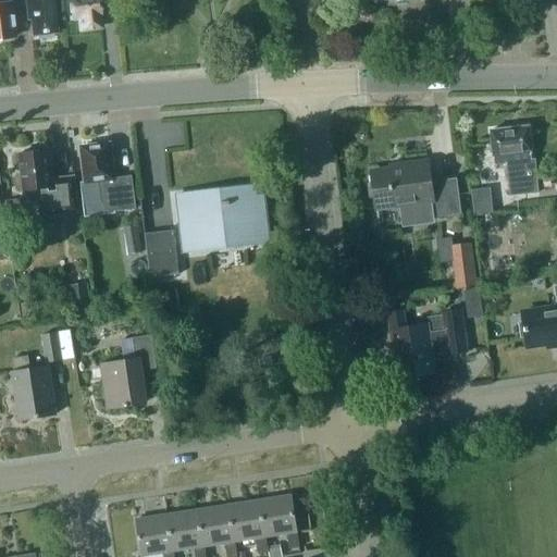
[(0,0),(0,39),(13,38),(10,2),(9,3),(8,0),(0,0)]
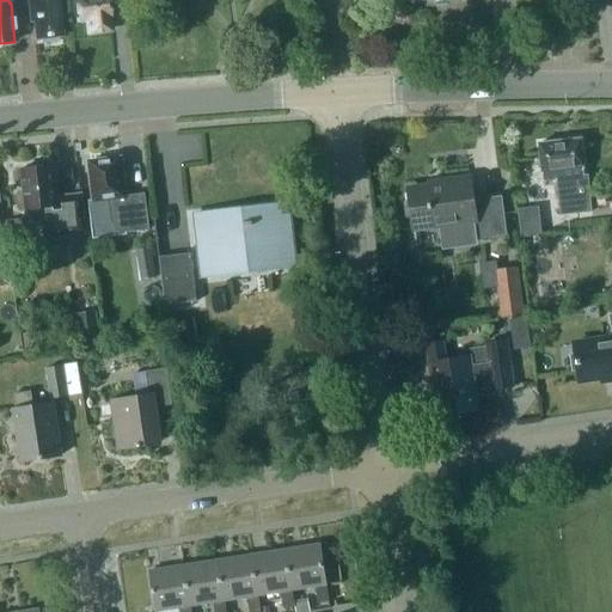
[(29,0),(31,14),(34,14),(36,41),(41,40),(41,44),(59,42),(57,37),(62,37),(57,0),(29,0)]
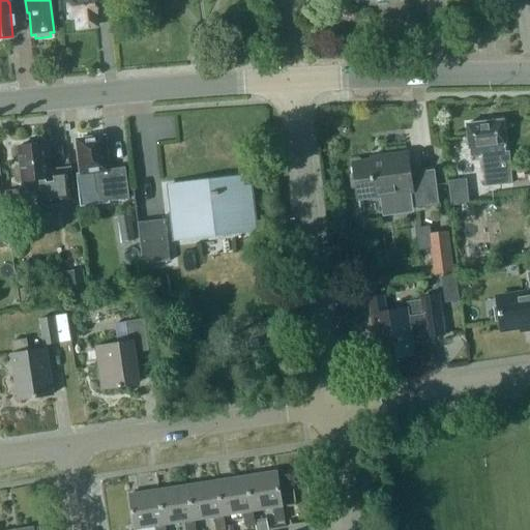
[(65,0),(68,19),(76,18),(77,29),(95,27),(94,17),(95,16),(93,0),(65,0)]
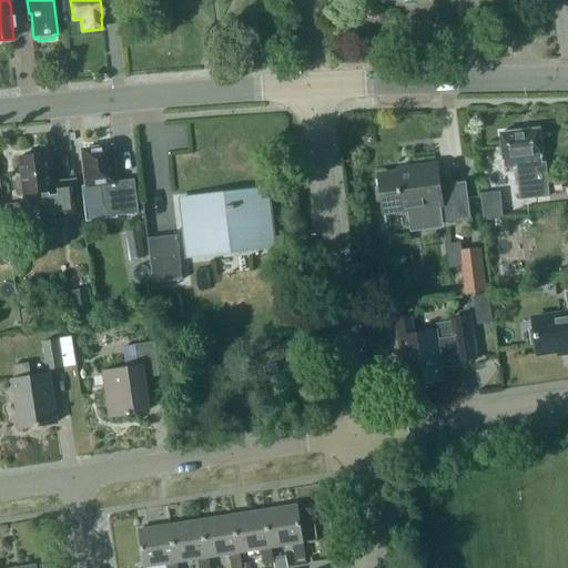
[(504,169),(507,169),(515,168),(519,201),(550,198),(546,162),(543,163),(543,162),(541,158),(544,158),(539,129),(499,133),(503,162),(504,162),(504,169)]
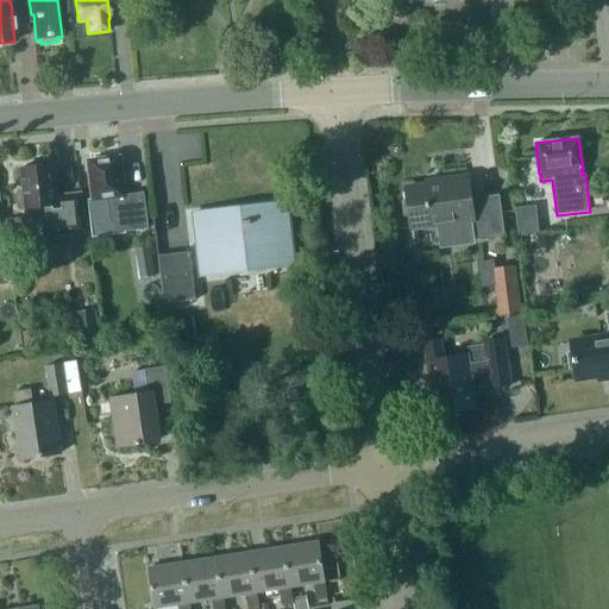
[(124,196),(119,158),(88,162),(93,200),(108,199),(113,234),(148,231),(143,194),(124,196)]
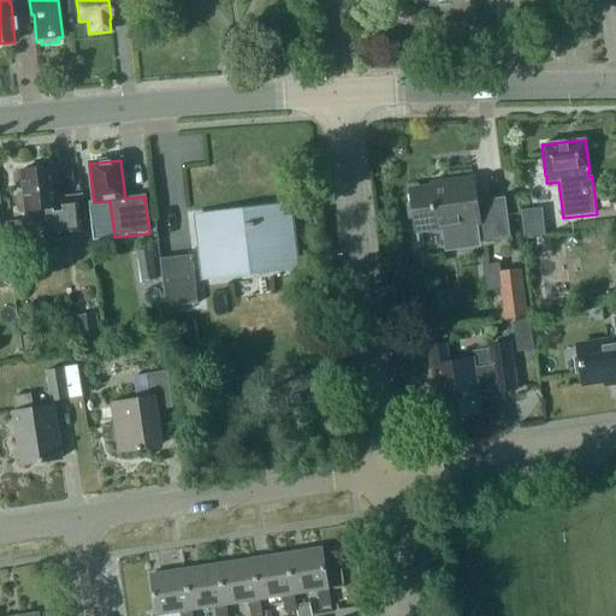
[(61,206),(55,206),(52,167),(22,170),(27,218),(21,219),(23,240),(45,237),(45,240),(83,235),(80,197),(61,200),(61,206)]
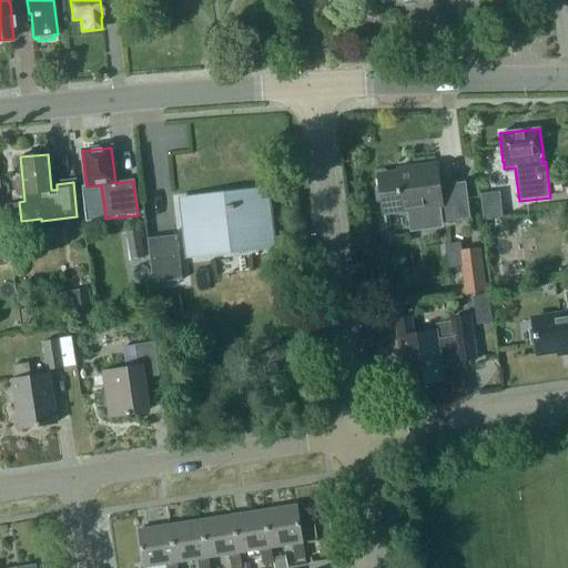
[(414,171),(377,176),(384,214),(408,210),(412,210),(414,226),(434,223),(444,222),(470,219),(465,182),(439,186),(436,166),(414,169),(414,171)]
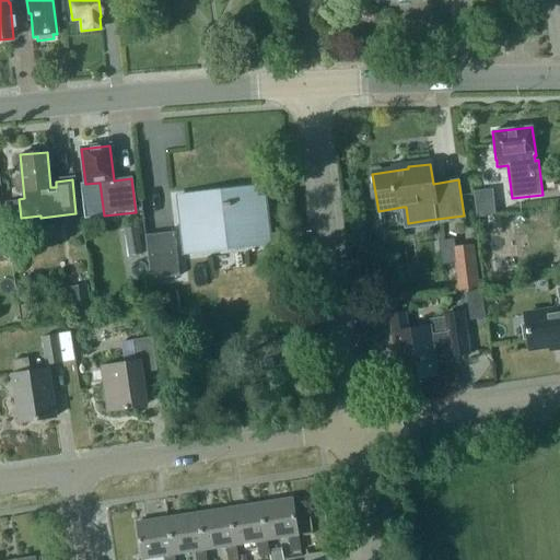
[(178,196),(185,254),(270,244),(264,186),(178,196)]
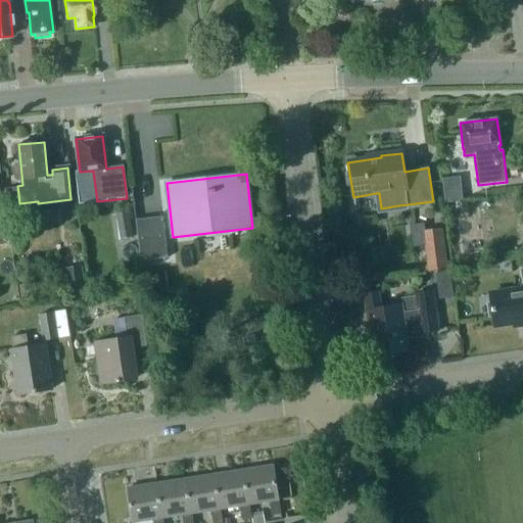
[(457,187),(444,188),(446,202),(459,201),(457,187)]
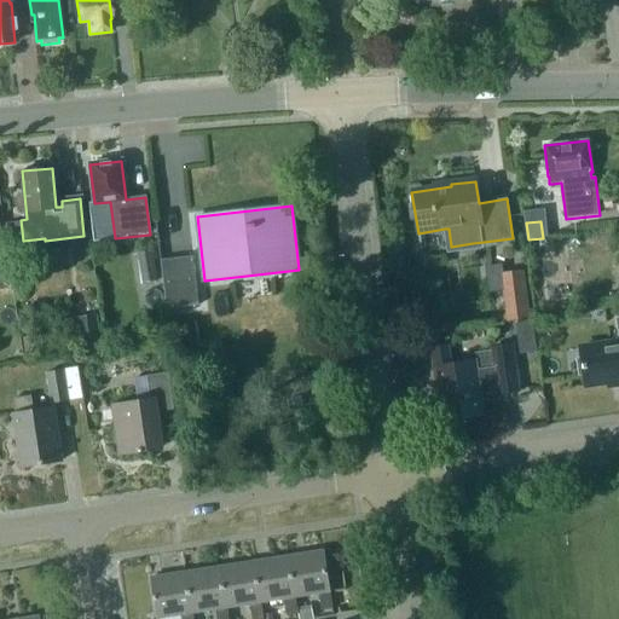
[(143,283),(156,281),(152,252),(138,254),(143,283)]
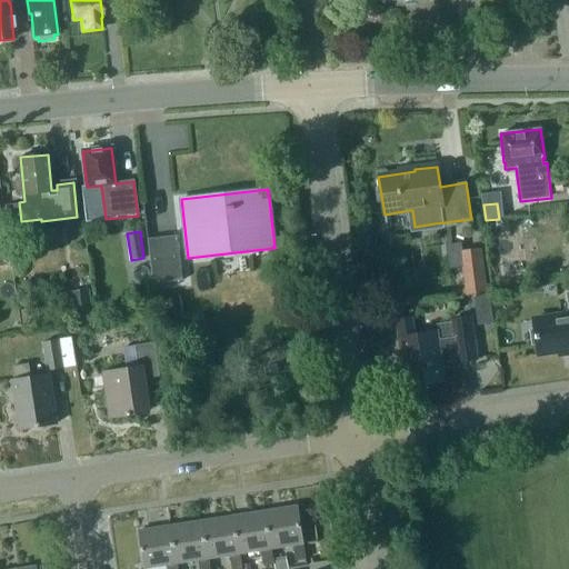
[(182,280),(177,237),(148,240),(153,283),(182,280)]
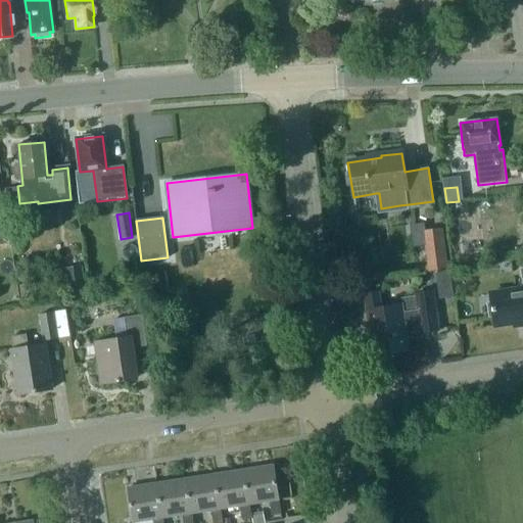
[(445,267),(440,225),(423,227),(429,269),(445,267)]
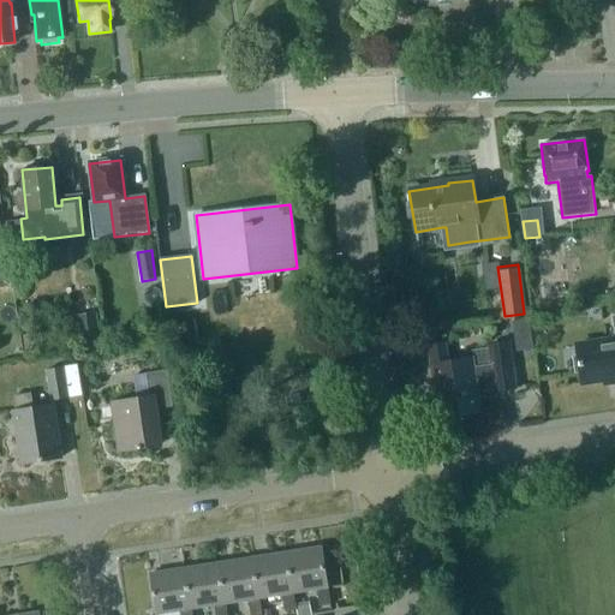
[(96,312),(77,316),(82,345),(101,341),(96,312)]
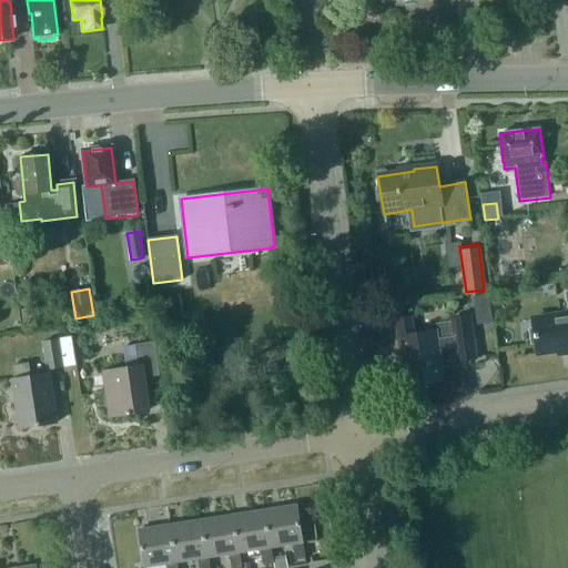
[(476,294),(478,321),(493,320),(492,293),(476,294)]
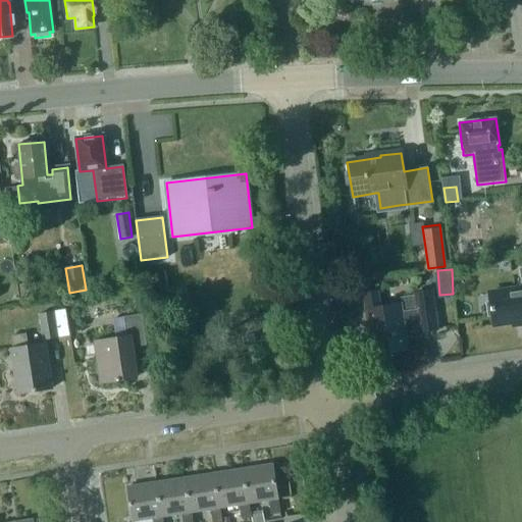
[(521,323),(521,283),(518,284),(519,290),(488,294),(493,326),(521,322),(521,323)]
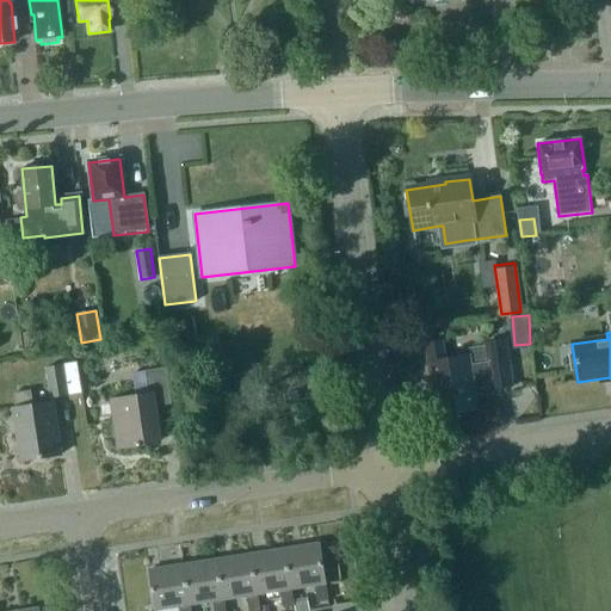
[(462,358),(444,360),(440,341),(426,344),(429,363),(437,415),(475,409),(473,393),(511,387),(504,341),(485,344),(485,346),(462,350),(462,358)]
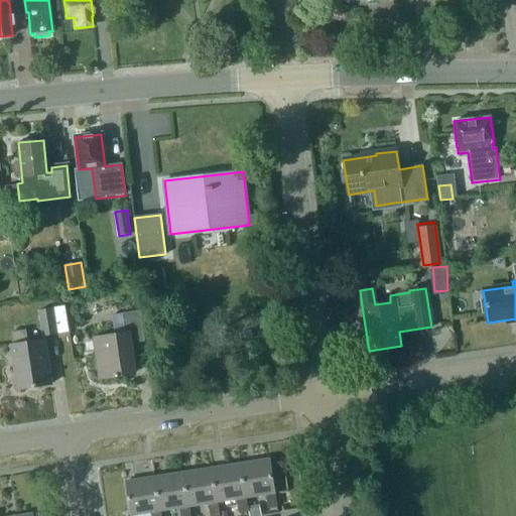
[(37,312),(40,337),(54,336),(52,310),(37,312)]
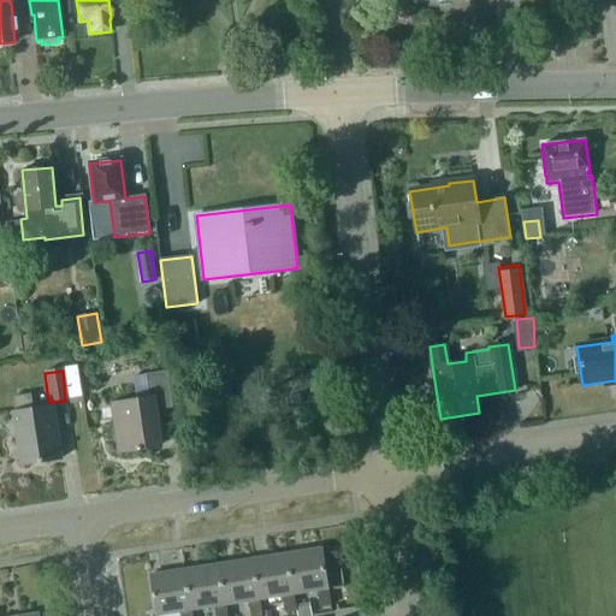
[(120,426),(116,427),(119,455),(138,452),(138,455),(144,454),(143,451),(153,450),(164,449),(158,410),(173,408),(169,371),(146,373),(150,403),(118,408),(120,426)]
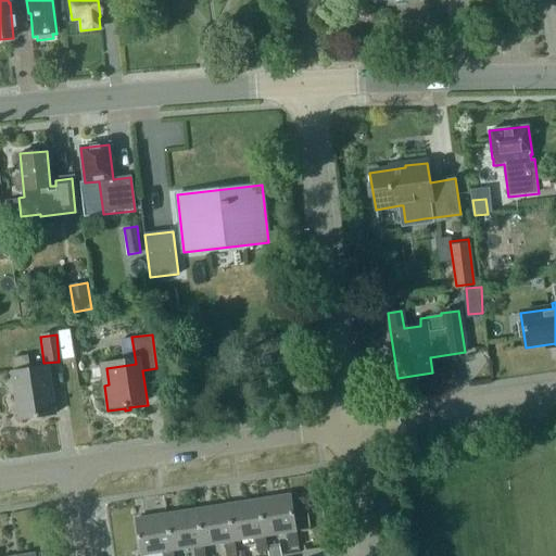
[(54,419),(47,367),(29,369),(27,356),(13,358),(14,371),(11,373),(19,424),(54,419)]
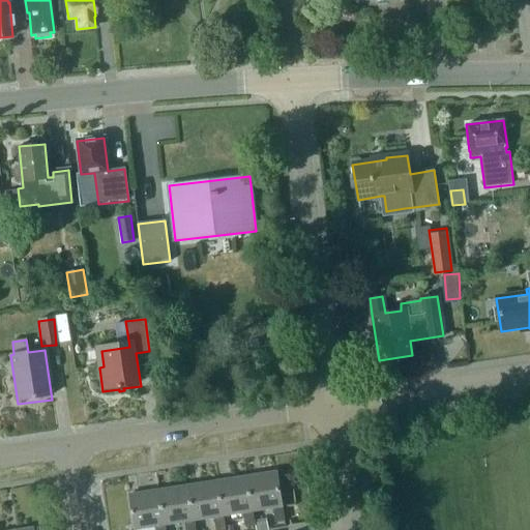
[(276,472),(246,476),(253,512),(272,509),(274,523),(284,522),(276,472)]
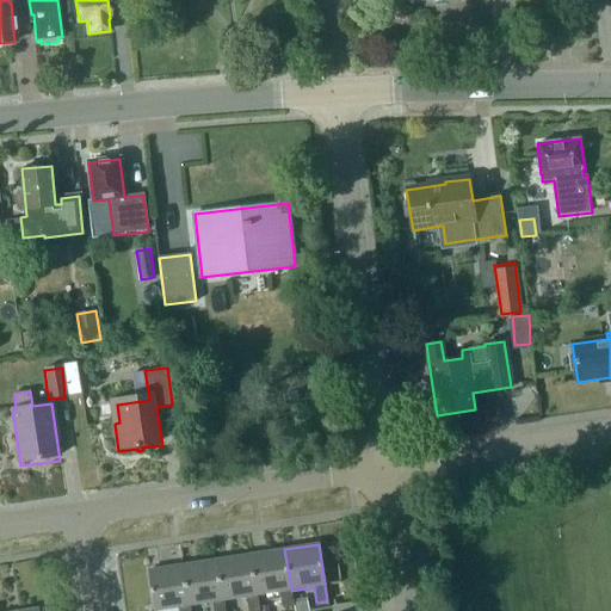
[(284,549),(251,555),(258,596),(279,592),(282,609),(294,606),(292,599),(291,591),(284,549)]
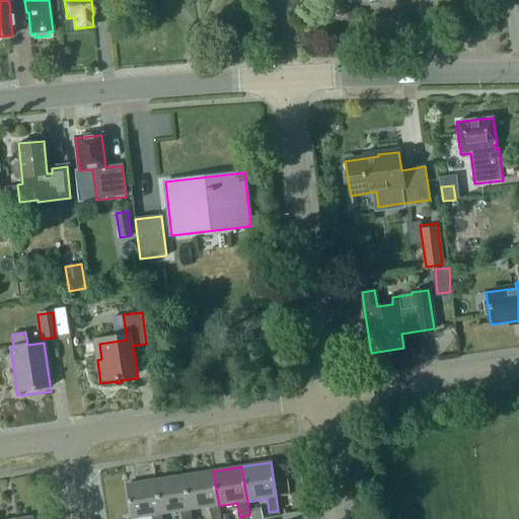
[(213,471),(184,475),(190,510),(210,507),(211,518),(220,518),(220,516),(218,506),(219,506),(213,471)]
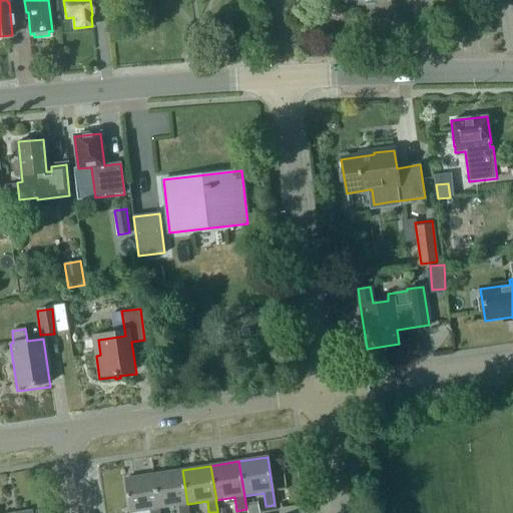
[(182,470),(154,475),(159,509),(178,506),(179,512),(188,512),(187,504),(182,470)]
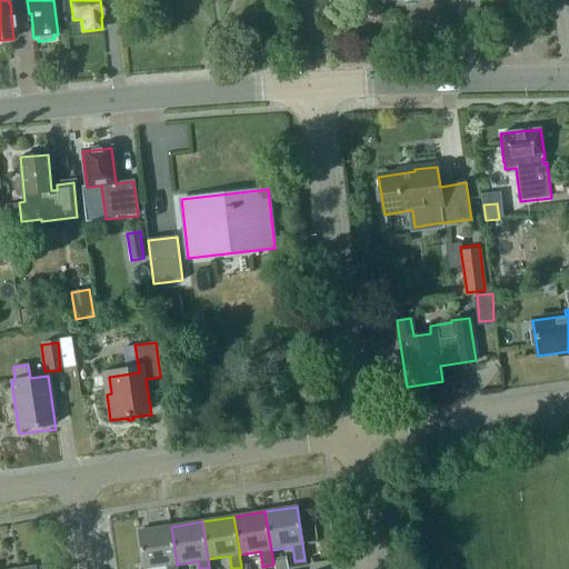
[(145,568),(167,566),(167,568),(177,568),(177,565),(171,527),(139,531),(145,568)]
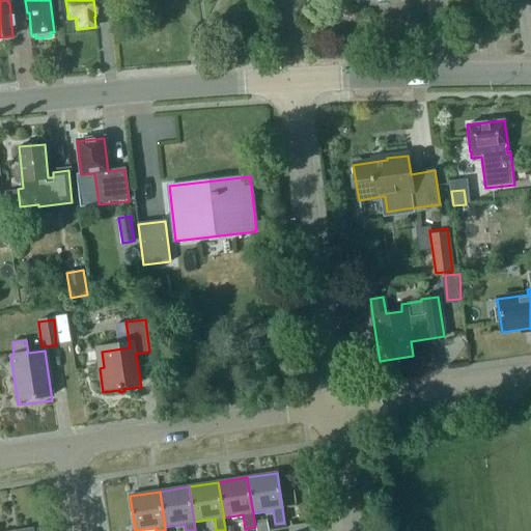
[(267,520),(254,521),(255,527),(255,530),(267,530),(269,530),(267,520)]
